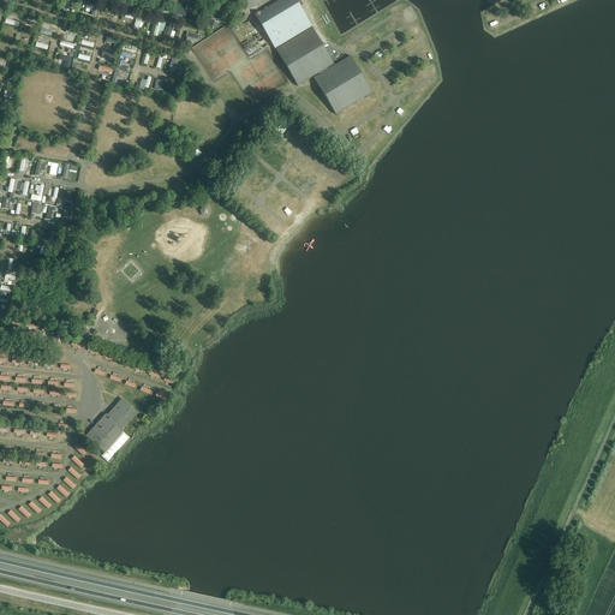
[(312,78),(335,115),(372,93),(350,57),(334,66),(299,7),(303,6),(298,0),(296,0),(294,0),(281,0),(255,16),(268,39),(269,42),(270,42),(297,87),(312,78)]
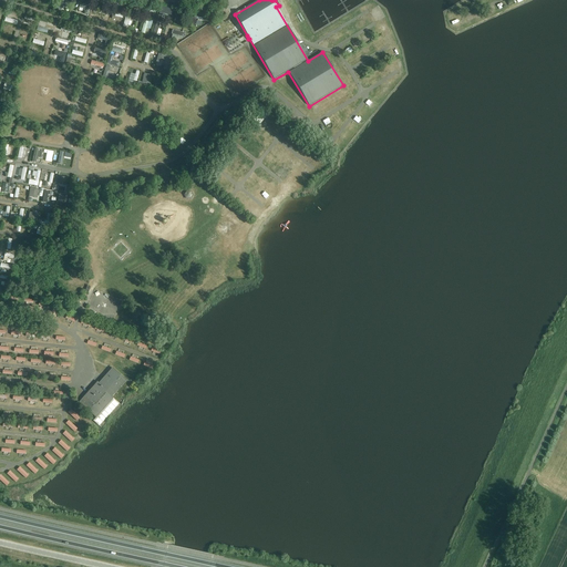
[(80,2),(80,11),(89,11),(90,6),(86,6),(86,2),(80,2)]
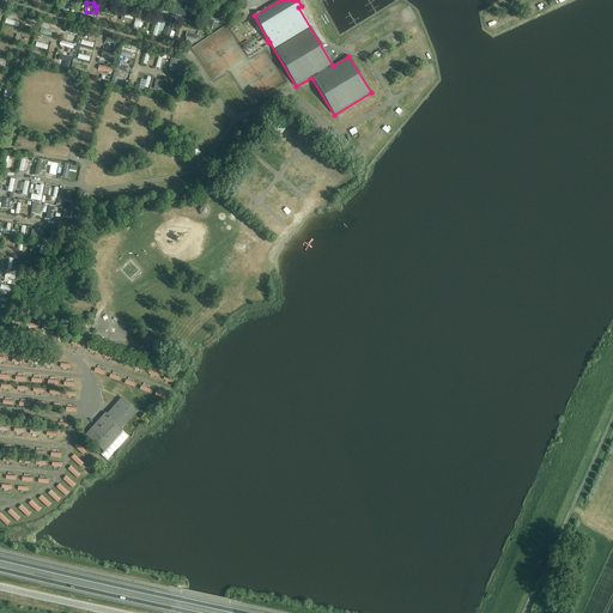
[(498,13),(504,10),(499,4),(495,6),(498,13)]
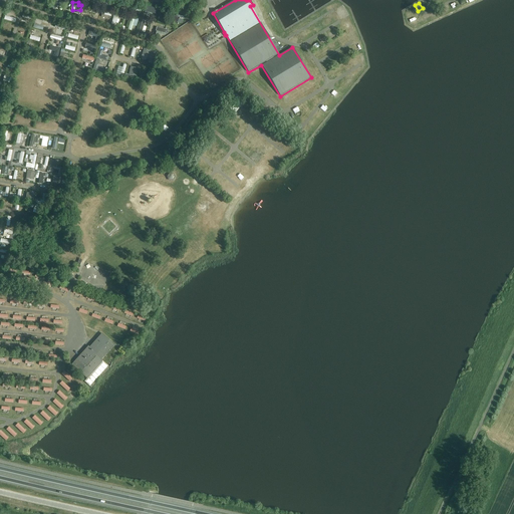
[(114,13),(111,23),(117,24),(120,14),(114,13)]
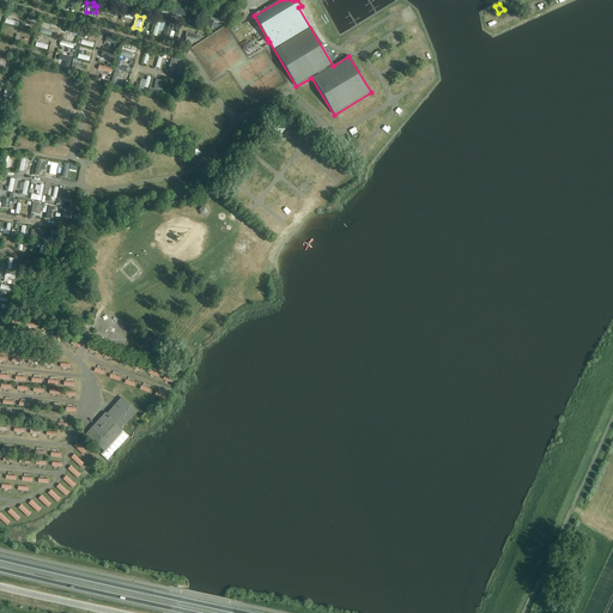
[(499,29),(495,20),(490,23),(495,32),(499,29)]
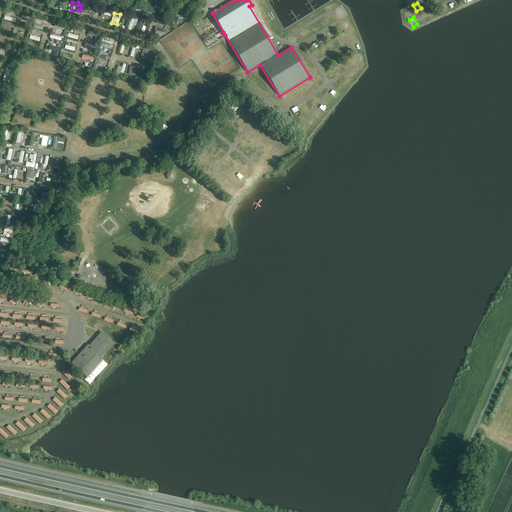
[(128,18),(126,29),(132,30),(133,24),(137,25),(137,19),(128,18)]
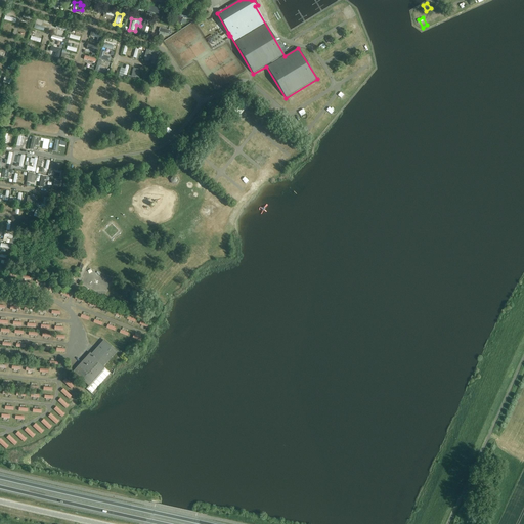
[(354,31),(359,28),(354,19),(349,23),(354,31)]
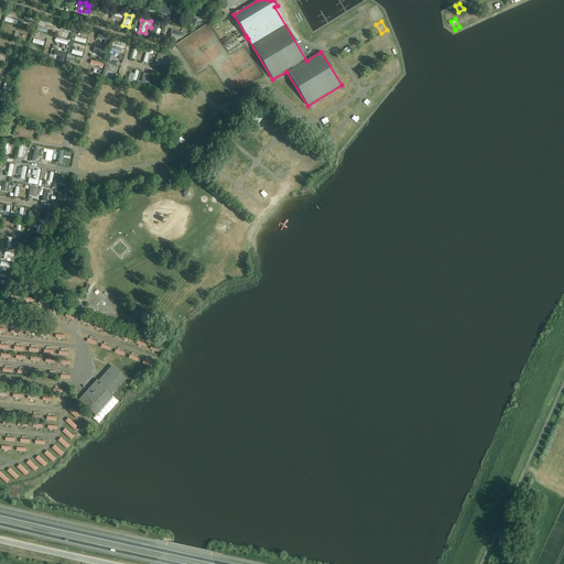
[(56,49),(54,54),(61,56),(60,60),(64,61),(67,53),(56,49)]
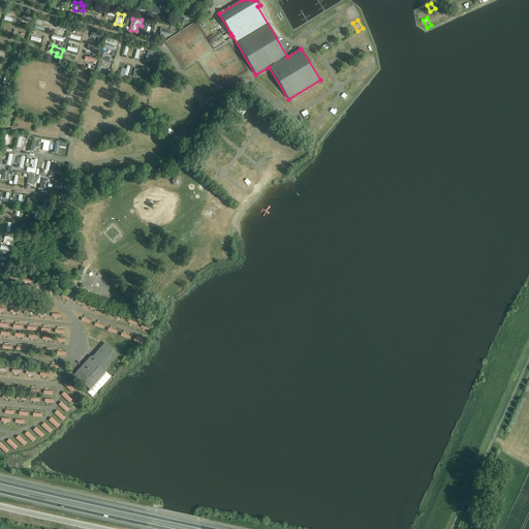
[(147,61),(155,62),(156,51),(148,51),(147,61)]
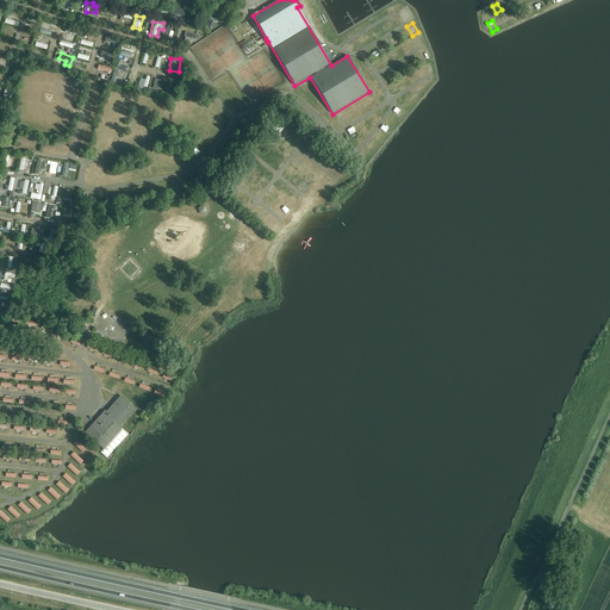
[(143,91),(144,86),(148,87),(151,76),(148,75),(147,79),(142,78),(138,89),(143,91)]
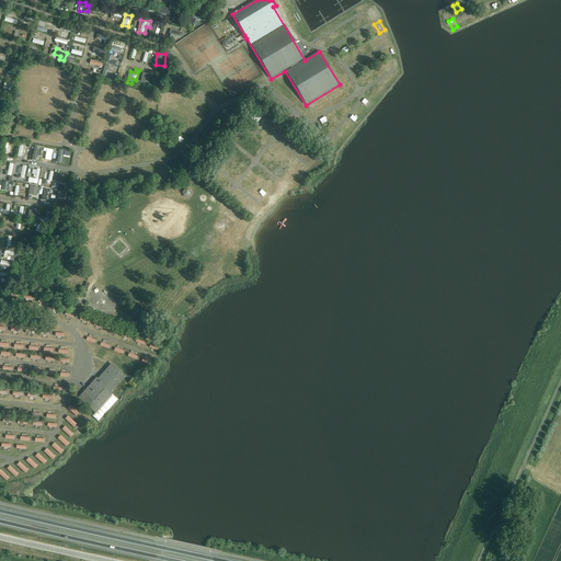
[(144,71),(141,81),(150,83),(152,73),(144,71)]
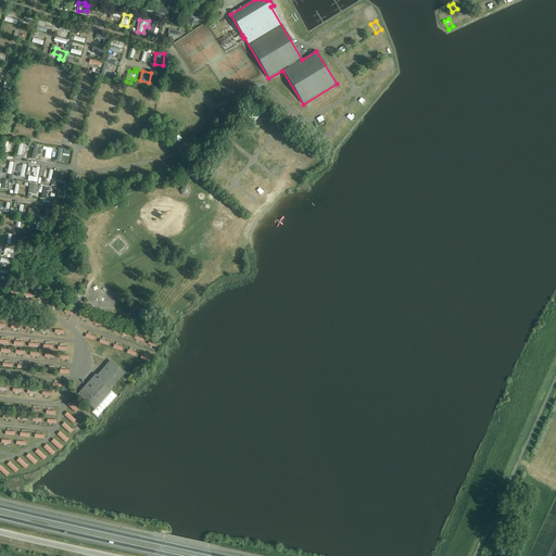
[(222,90),(214,93),(217,99),(224,96),(222,90)]
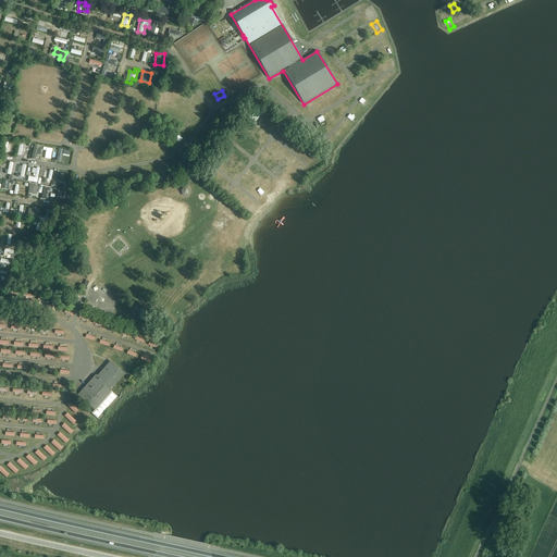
[(252,120),(256,122),(264,111),(261,109),(262,108),(256,102),(255,103),(251,100),(243,111),(246,114),(246,113),(252,119),(252,120)]
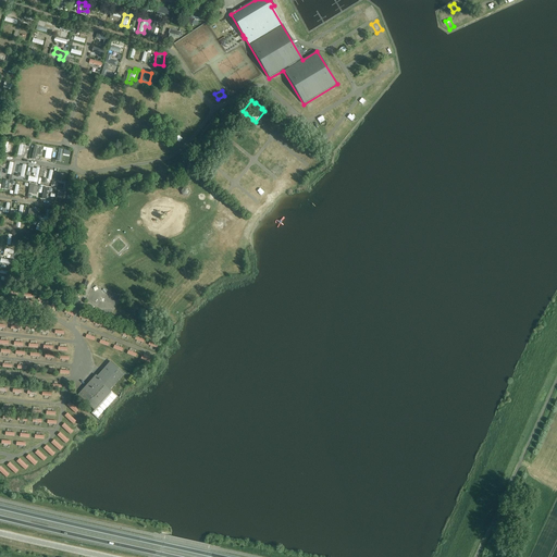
[(59,148),(58,160),(62,160),(62,155),(71,156),(71,149),(59,148)]
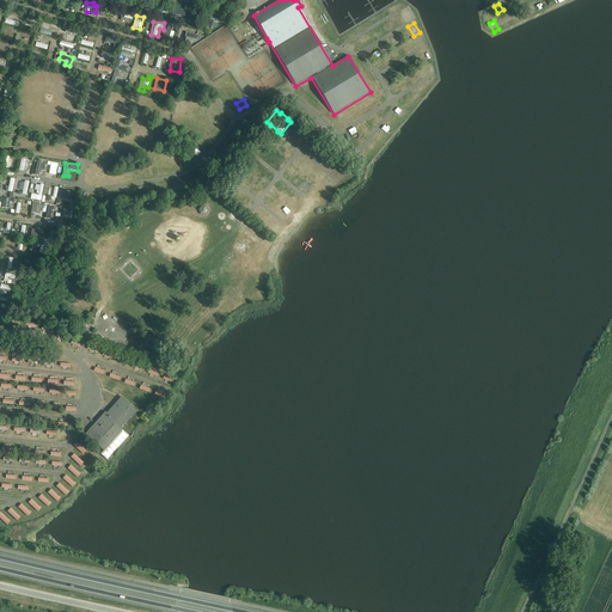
[(34,181),(34,183),(37,183),(36,193),(43,194),(46,182),(34,181)]
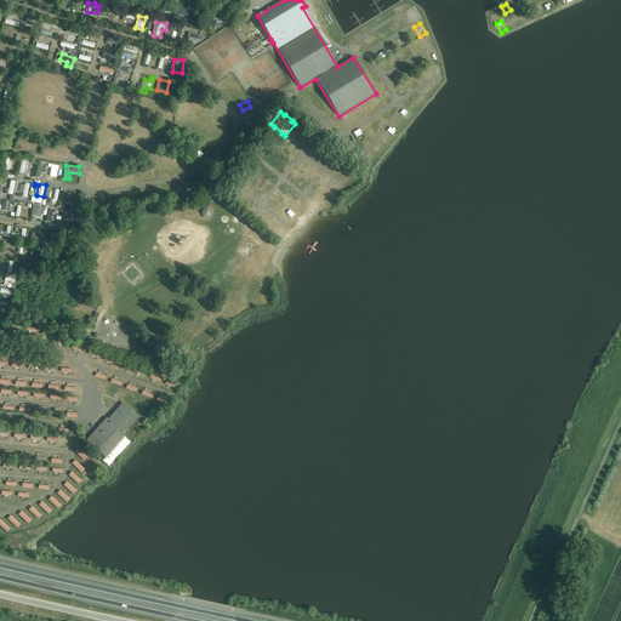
[(74,201),(75,193),(62,191),(60,199),(74,201)]
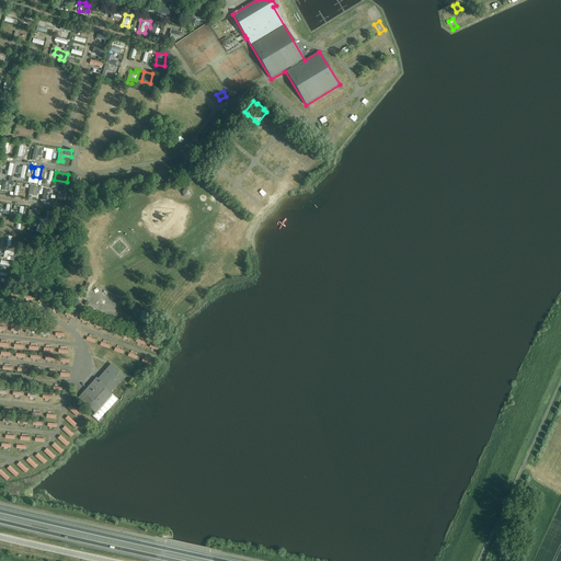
[(228,178),(222,184),(228,189),(233,183),(228,178)]
